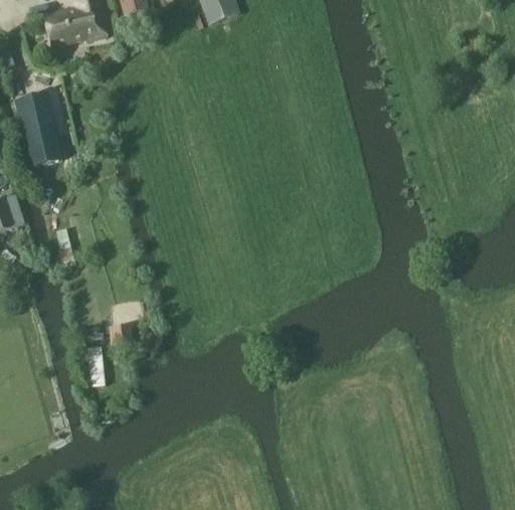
[(64,16),(45,20),(51,46),(87,38),(88,39),(107,35),(99,4),(101,3),(100,0),(75,0),(77,8),(63,11),(64,16)]
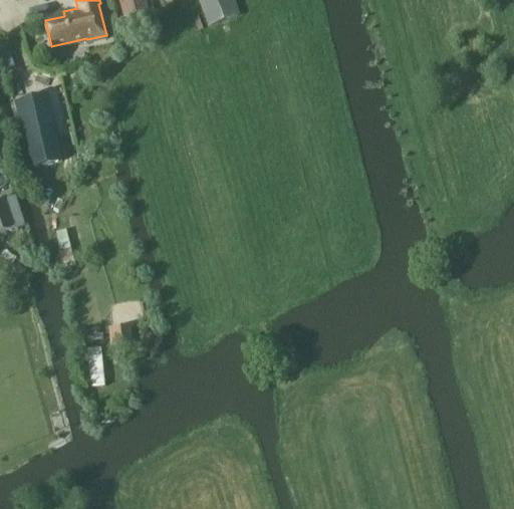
[(118,0),(123,15),(147,9),(144,0),(118,0)]
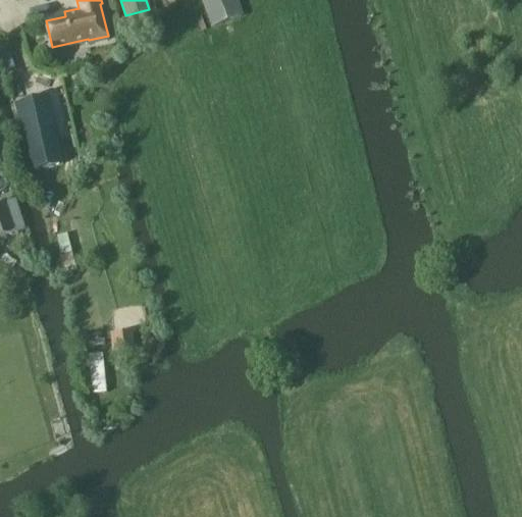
[(202,0),(211,24),(241,13),(243,12),(238,0),(202,0)]
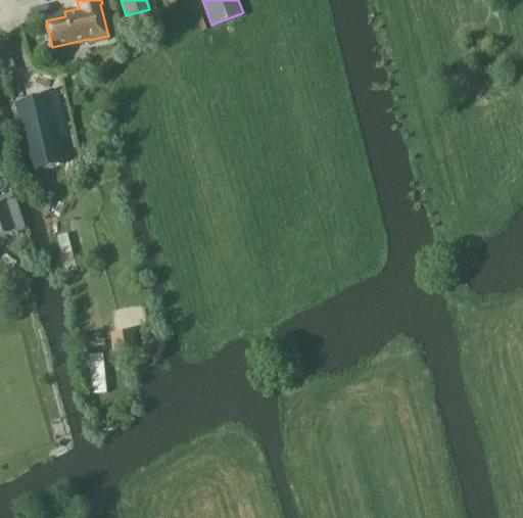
[(50,89),(14,98),(29,172),(65,163),(50,89)]
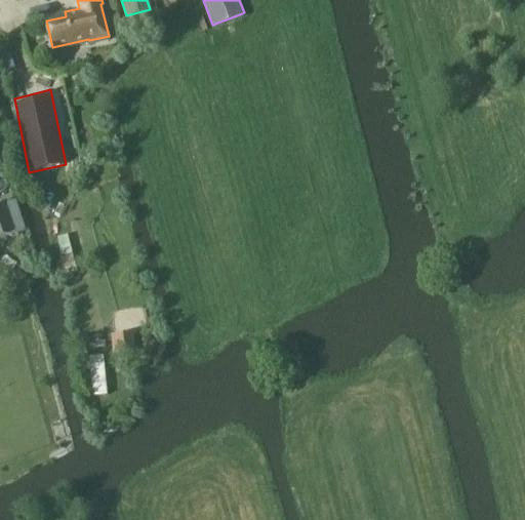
[(91,145),(82,147),(85,160),(95,158),(91,145)]
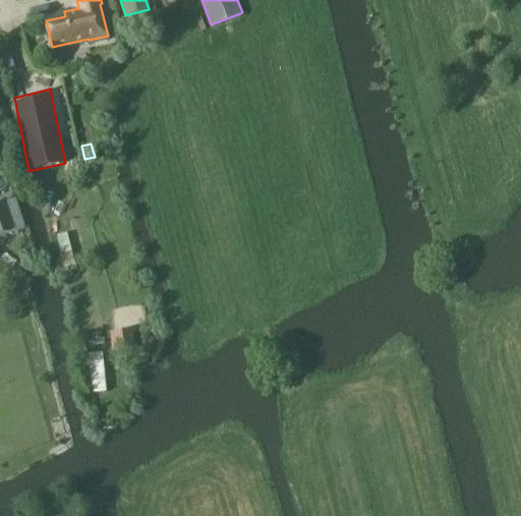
[(0,201),(0,232),(9,229),(24,224),(14,195),(0,201)]
